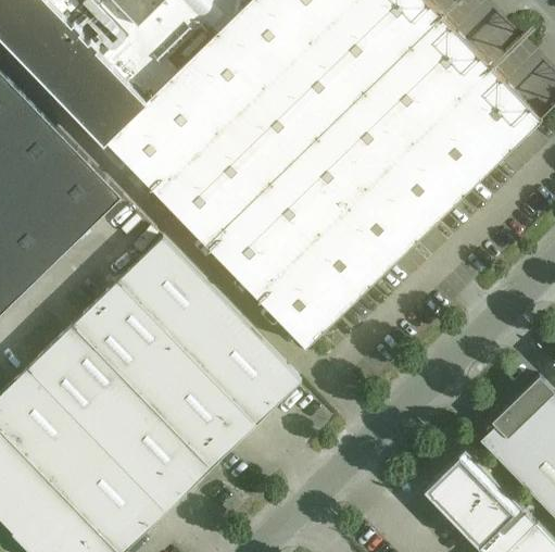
[(304,349),(540,122),(421,0),(250,0),(248,3),(246,0),(0,0),(0,38),(103,145),(105,142),(304,349)]
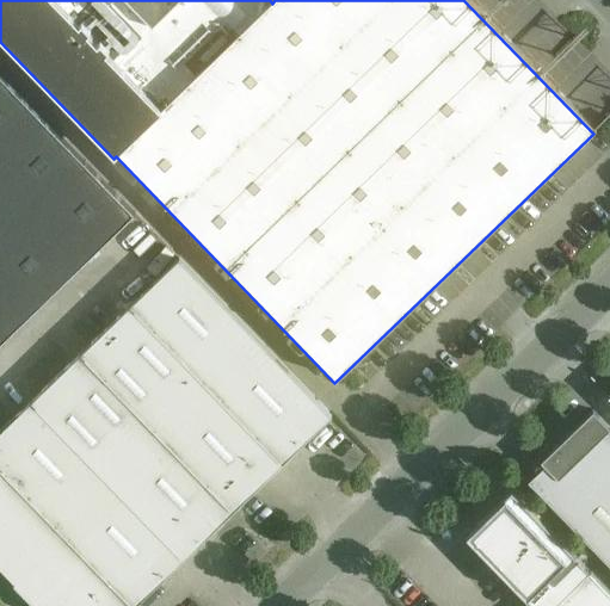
[(0,345),(133,216),(0,79),(0,345)]
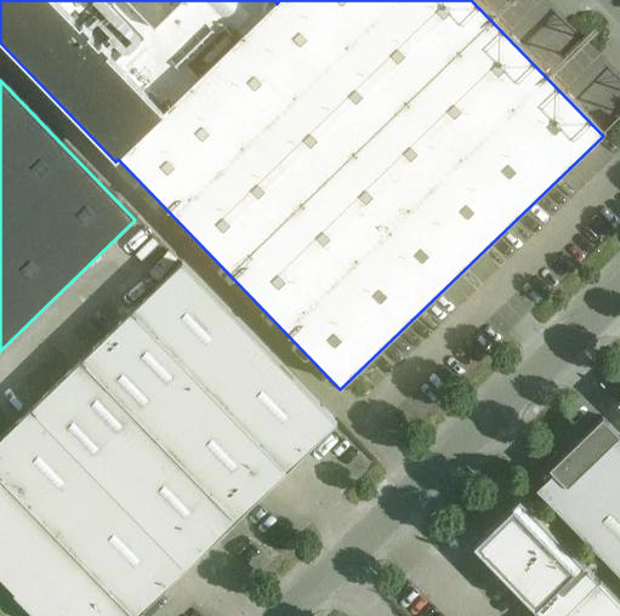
[(140,615),(336,427),(181,267),(0,440),(0,582),(13,597),(12,598),(29,615),(140,615)]
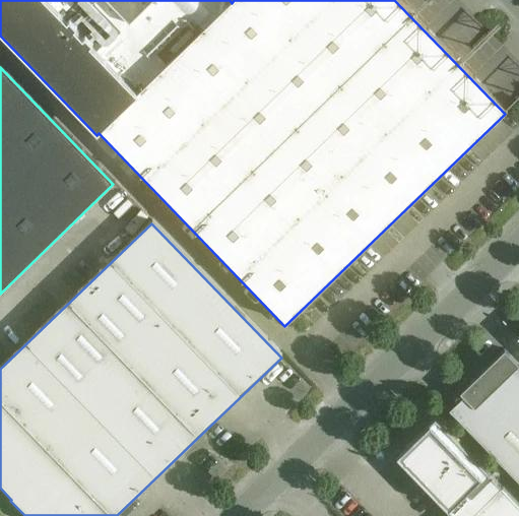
[(472,410),(458,424),(518,487),(518,369),(503,352),(458,395),(472,410)]
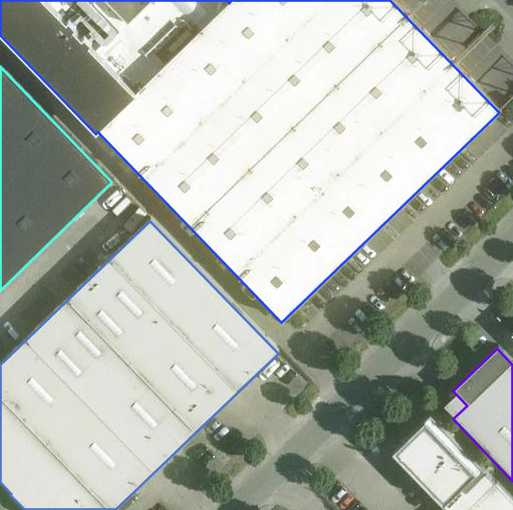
[(512,509),(512,503),(429,417),(401,444),(401,445),(391,454),(401,464),(400,464),(444,509),(512,509)]
